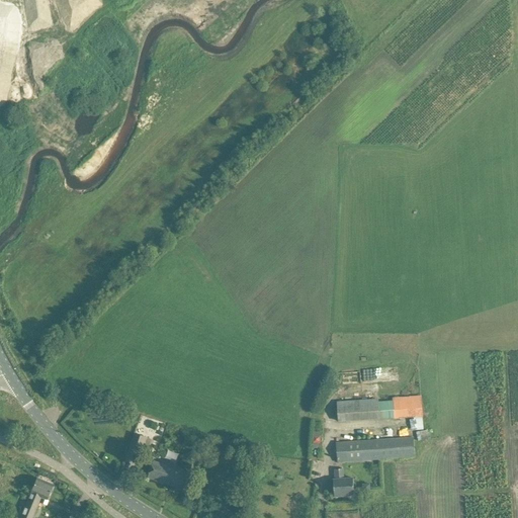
[(422,417),(421,396),(394,398),(396,419),(422,417)]
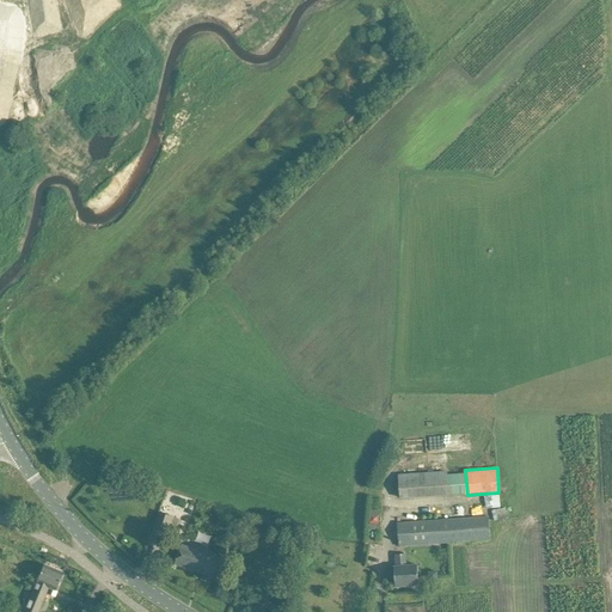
[(460,473),(447,473),(447,472),(399,476),(401,499),(448,495),(461,494),(460,473)]
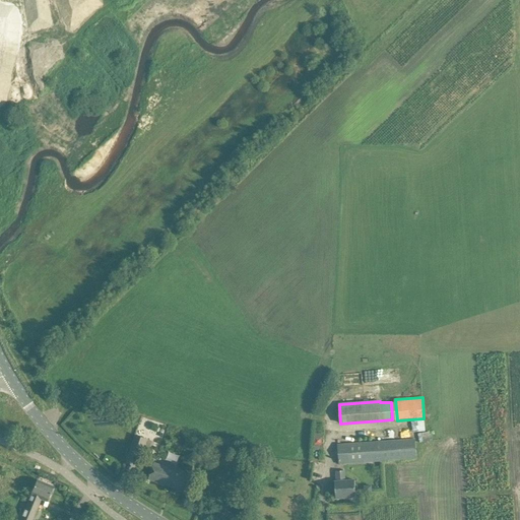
[(432,440),(428,424),(416,426),(420,443),(432,440)]
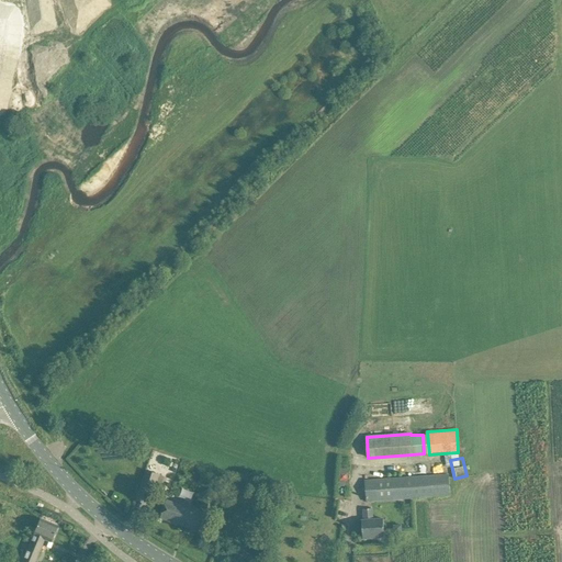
[(137,497),(150,502),(159,475),(146,471),(137,497)]
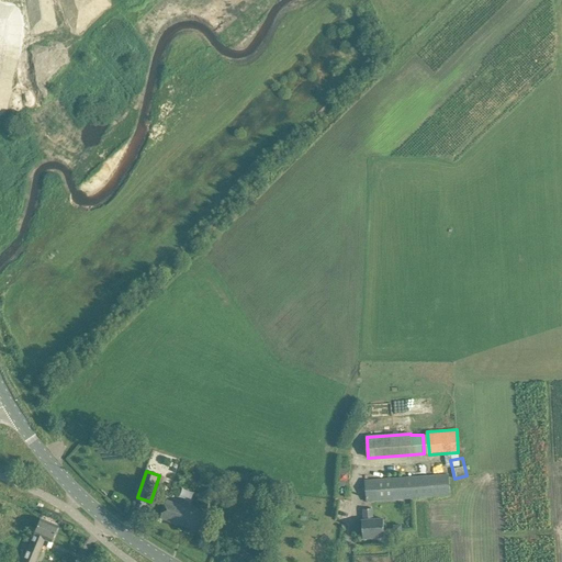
[(449,475),(374,480),(375,493),(371,493),(371,502),(450,496),(449,475)]
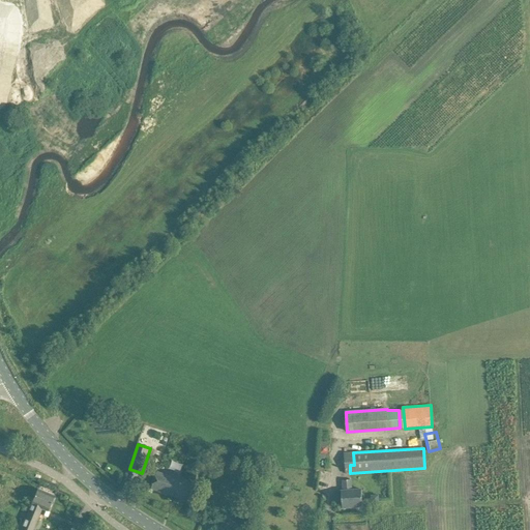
[(157,473),(151,489),(189,502),(196,486),(157,473)]
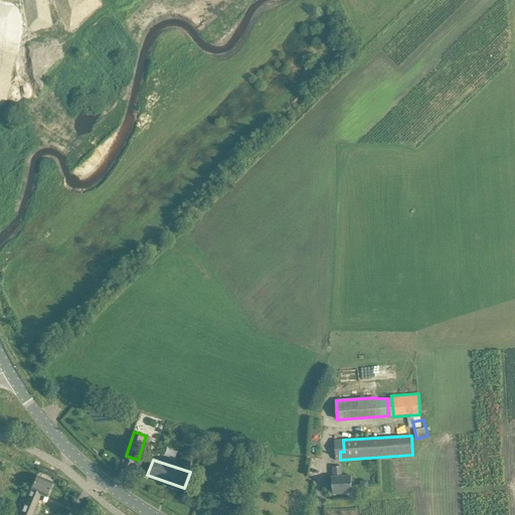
[(333,495),(352,493),(351,476),(342,477),(341,467),(333,467),(334,477),(332,477),(333,495)]
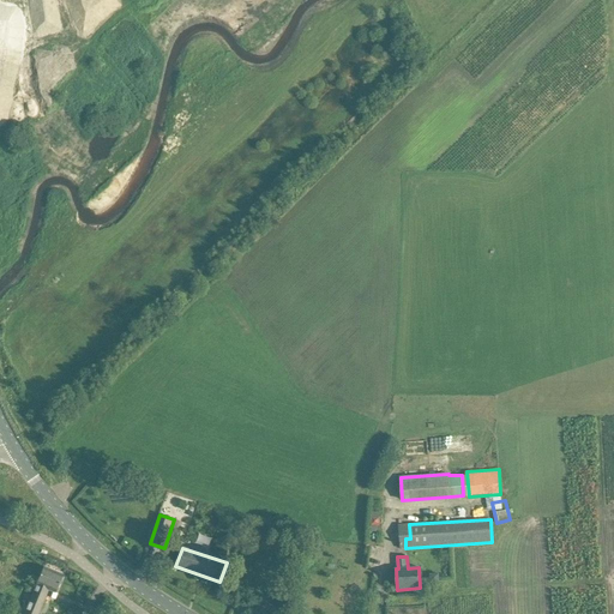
[(37,613),(48,590),(55,594),(62,575),(43,567),(28,607),(23,606),(19,613),(20,613),(37,613)]
